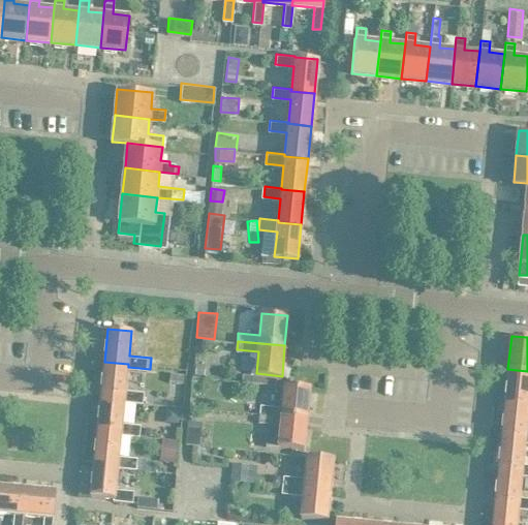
[(205,372),(205,361),(196,360),(195,372),(205,372)]
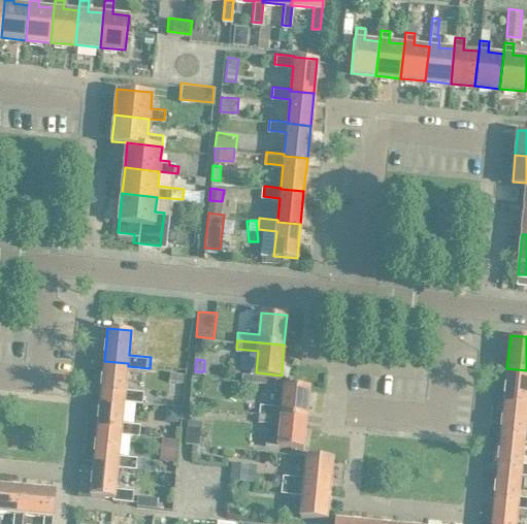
[(125,396),(125,399),(142,400),(143,390),(126,388),(128,366),(128,363),(104,361),(101,394),(125,396)]
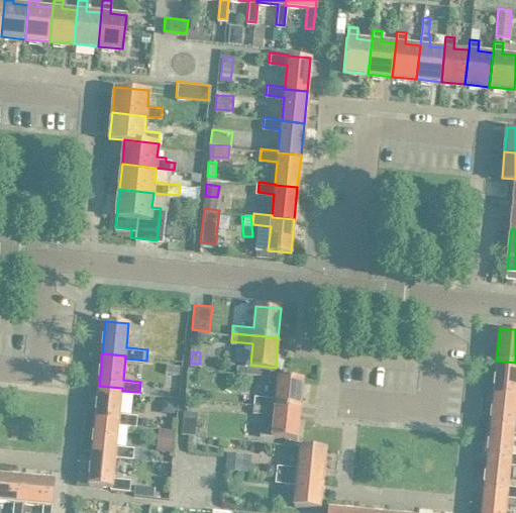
[(515,363),(496,361),(493,393),(515,395),(515,363)]
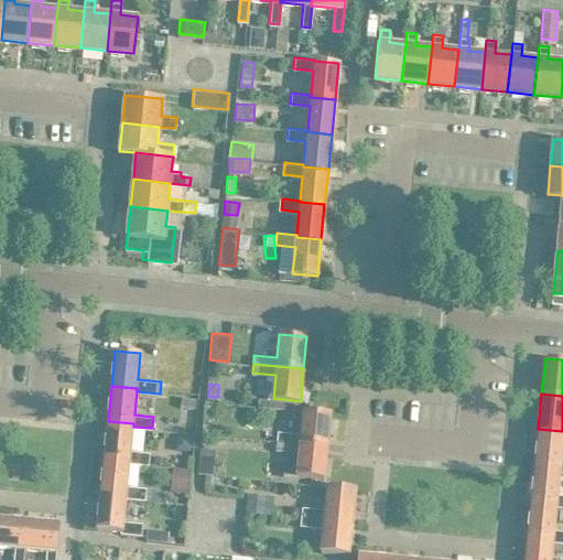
[(195,406),(196,397),(182,395),(181,404),(195,406)]
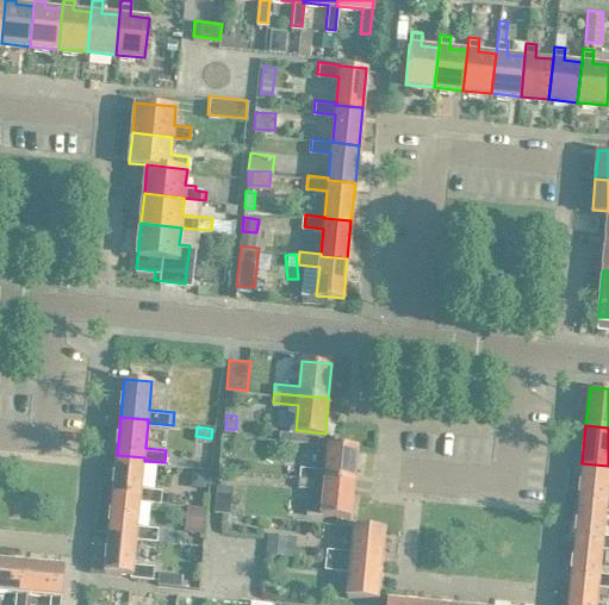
[(299,475),(354,480),(358,446),(328,442),(325,468),(300,466),(299,475)]
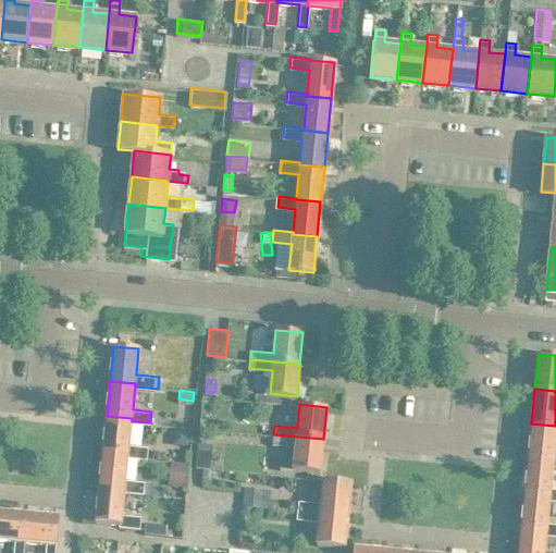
[(107,416),(102,451),(128,453),(127,456),(147,457),(148,446),(128,444),(132,421),(132,418),(107,416)]
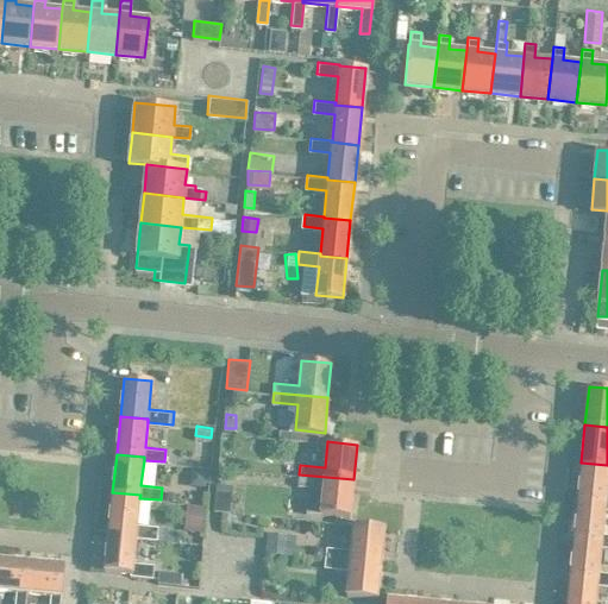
[(605,503),(605,505),(607,505),(607,494),(606,494),(607,480),(607,465),(581,463),(577,501),(605,503)]
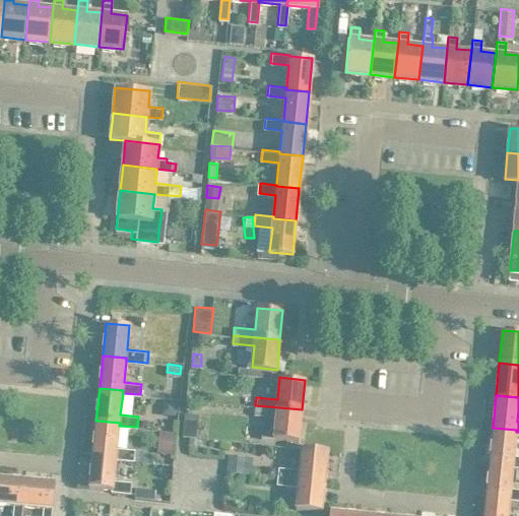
[(161,406),(168,413),(175,413),(177,399),(163,398),(161,406)]
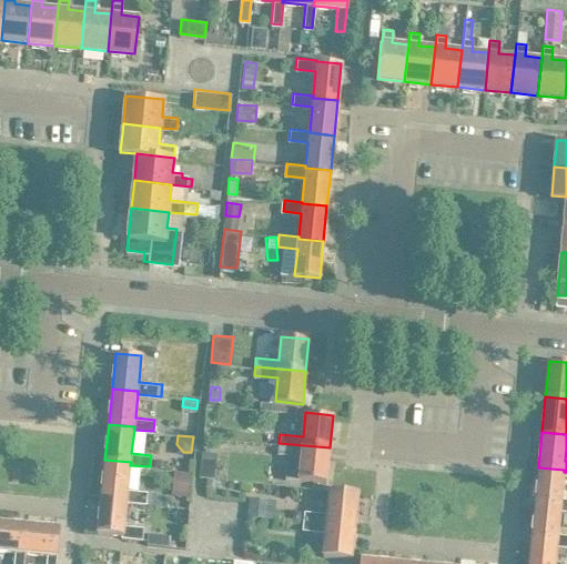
[(326,480),(326,477),(330,447),(279,443),(277,452),(287,453),(285,475),(326,480)]
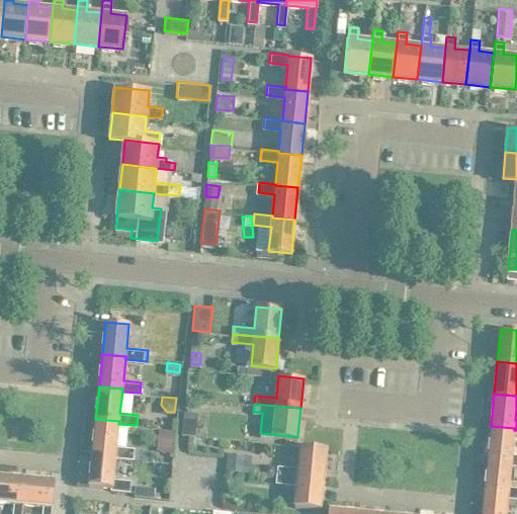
[(183,410),(181,432),(194,433),(197,411),(183,410)]
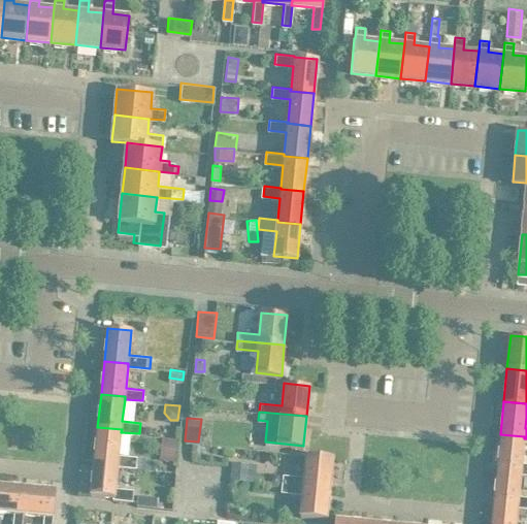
[(118,462),(118,465),(136,467),(136,466),(144,466),(145,456),(119,454),(121,432),(122,429),(97,427),(94,460),(118,462)]
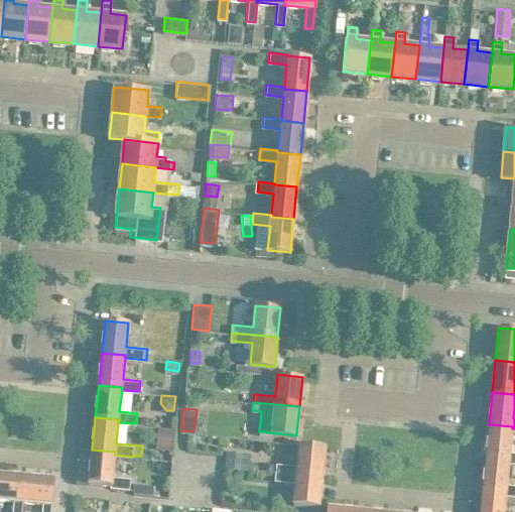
[(509,460),(509,462),(514,462),(514,451),(509,451),(512,428),(512,426),(489,424),(486,457),(509,460)]
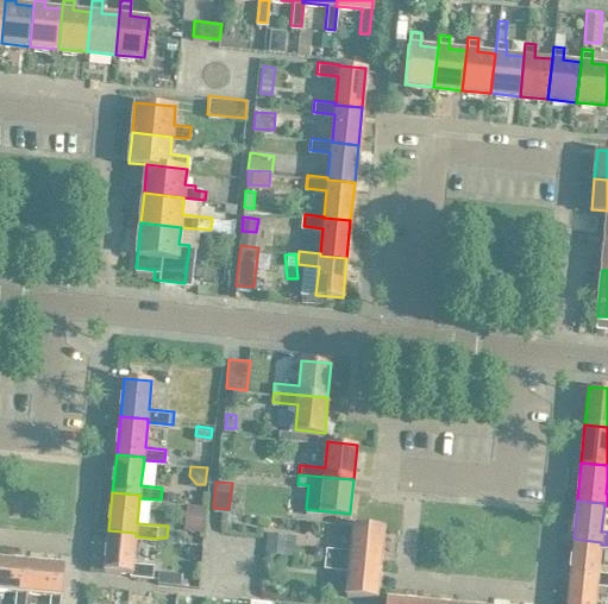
[(200,527),(202,503),(187,502),(183,526),(200,527)]
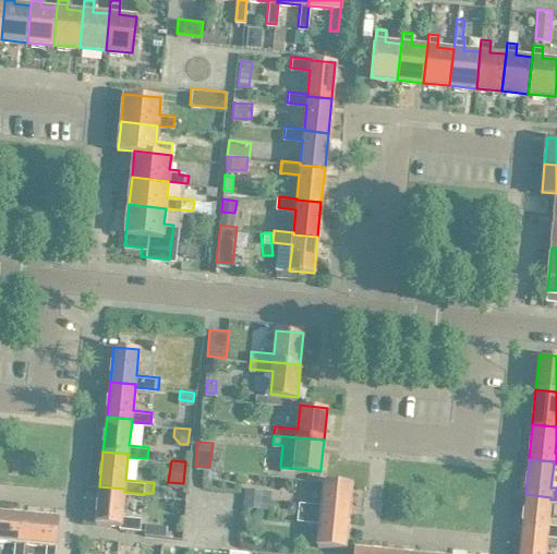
[(299,501),(298,509),(348,514),(351,482),(324,480),(322,503),(299,501)]
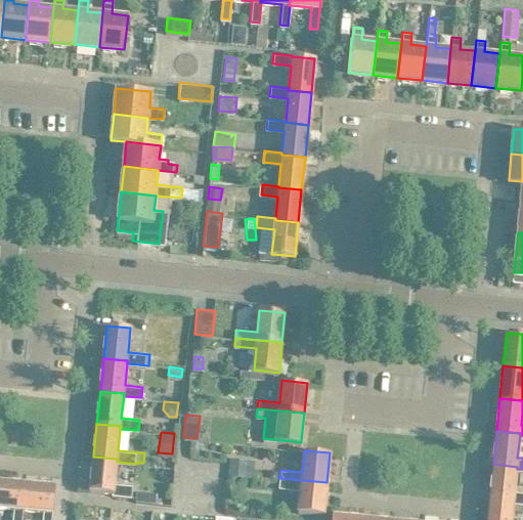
[(115,483),(117,462),(117,459),(93,457),(90,489),(113,491),(113,493),(131,494),(132,484),(115,483)]
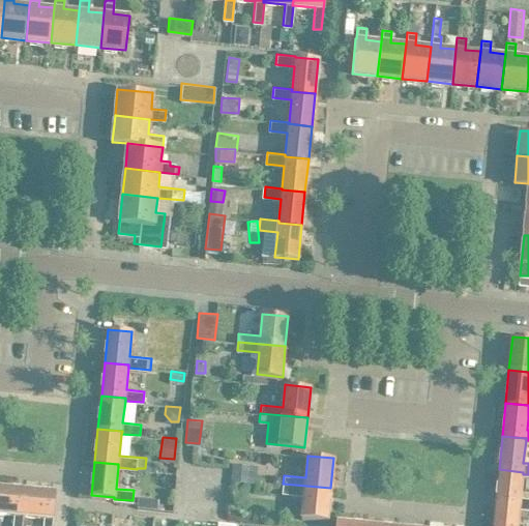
[(233,465),(231,479),(256,481),(258,464),(233,462),(233,465)]
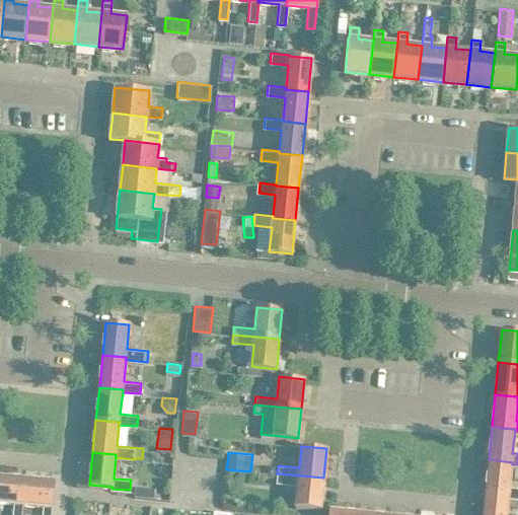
[(277,477),(278,458),(265,457),(264,476),(277,477)]
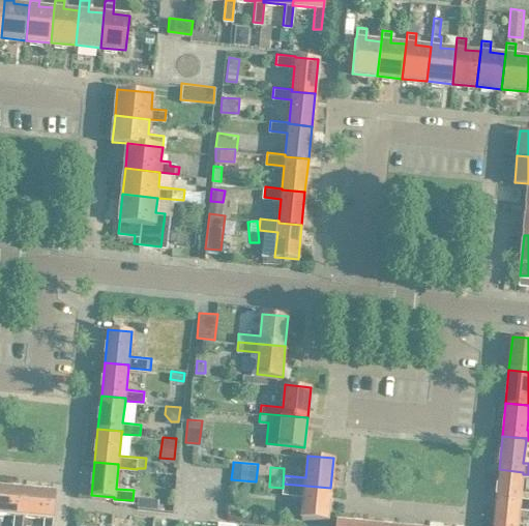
[(519,504),(519,507),(528,507),(528,497),(520,496),(523,474),(523,472),(499,469),(496,502),(519,504)]
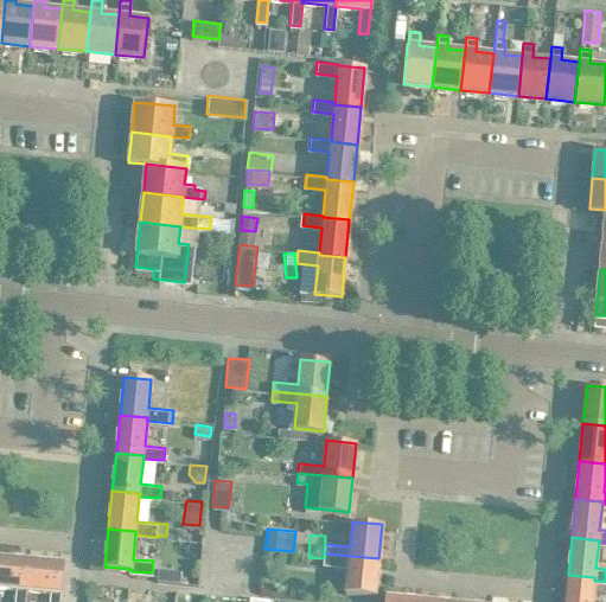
[(345,591),(375,594),(378,558),(324,554),(324,564),(348,567),(345,591)]
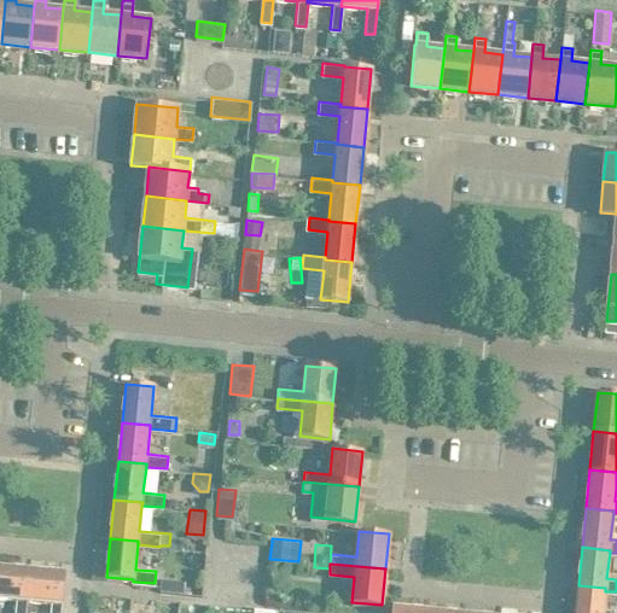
[(0,565),(0,594),(17,596),(15,612),(25,612),(27,597),(30,568),(0,565)]
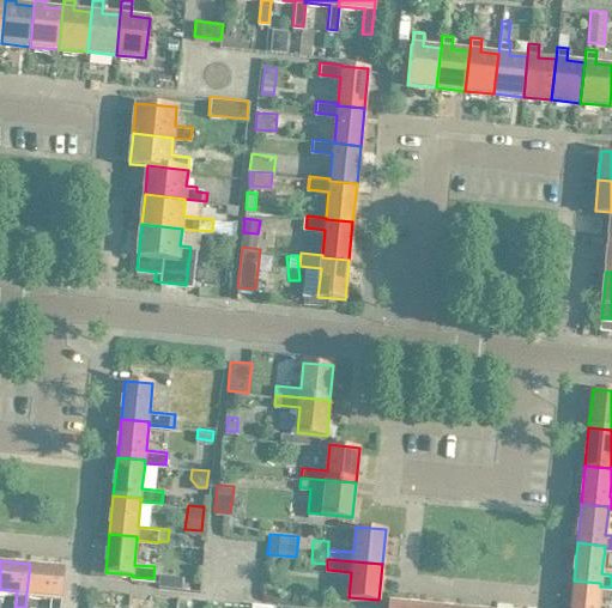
[(30,564),(26,593),(52,595),(49,607),(60,607),(65,567),(30,564)]
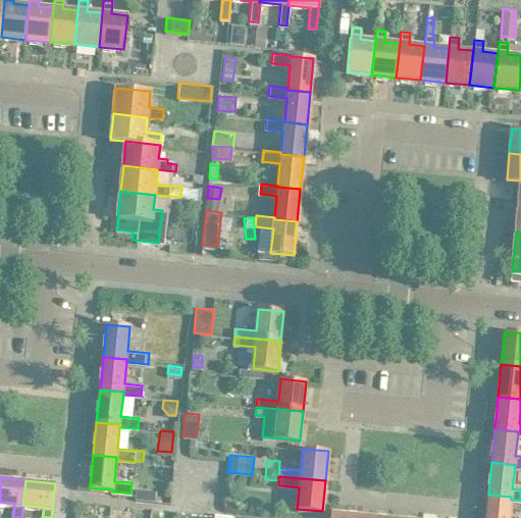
[(509,517),(511,500),(511,497),(488,495),(485,517),(509,517)]
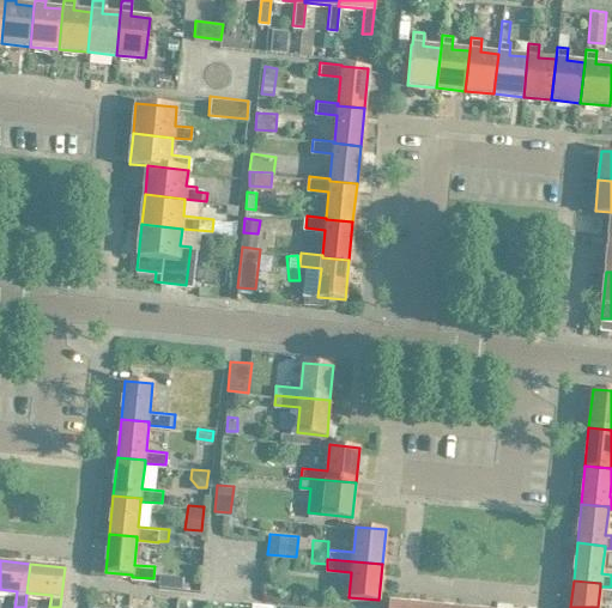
[(237,591),(236,607),(254,607),(256,593),(237,591)]
